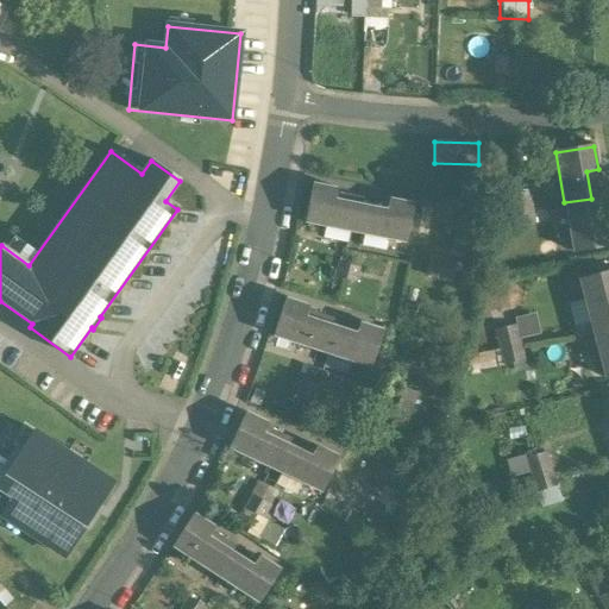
[(360,206),(334,201),(336,190),(313,186),(306,224),(356,233),(360,206)]
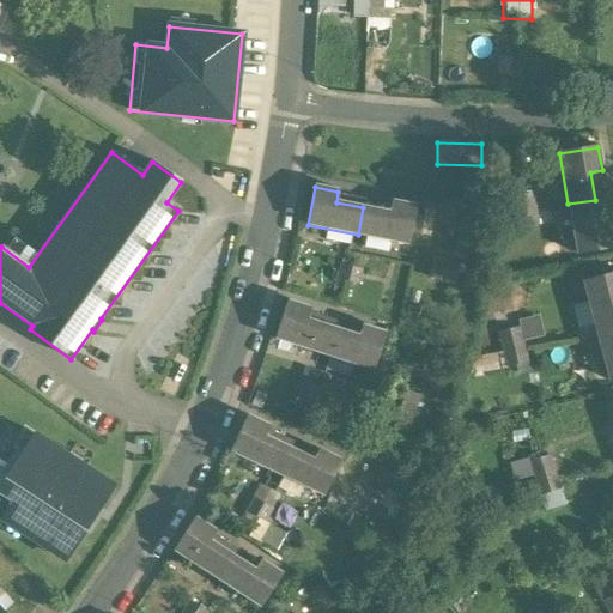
[(532,192),(510,196),(514,213),(535,210),(532,192)]
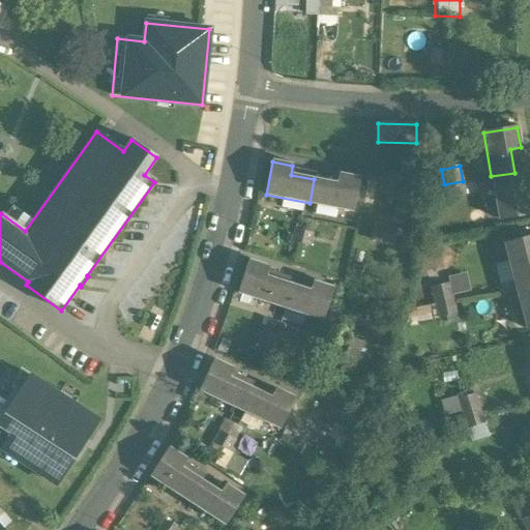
[(514,173),(491,176),(499,221),(529,214),(529,202),(529,195),(519,196),(514,173)]
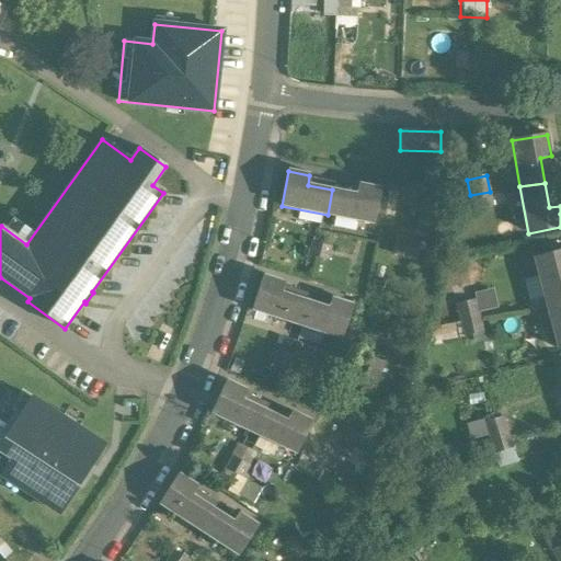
[(357,195),(332,190),(328,215),(374,225),(380,190),(358,185),(357,195)]
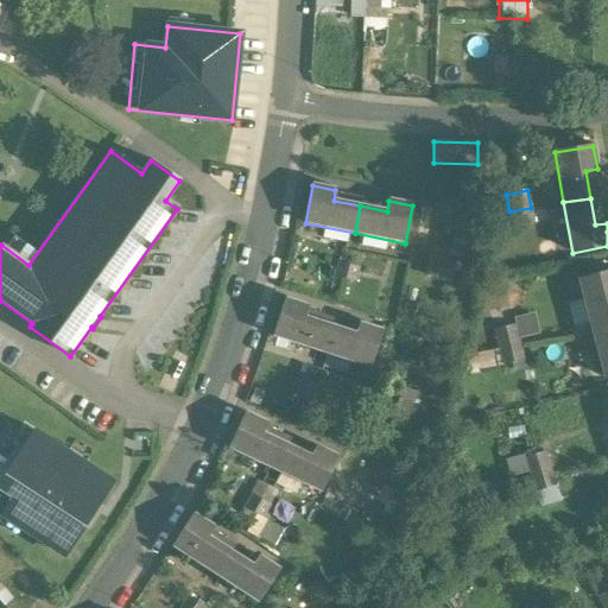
[(531,208),(510,211),(513,229),(534,226),(531,208)]
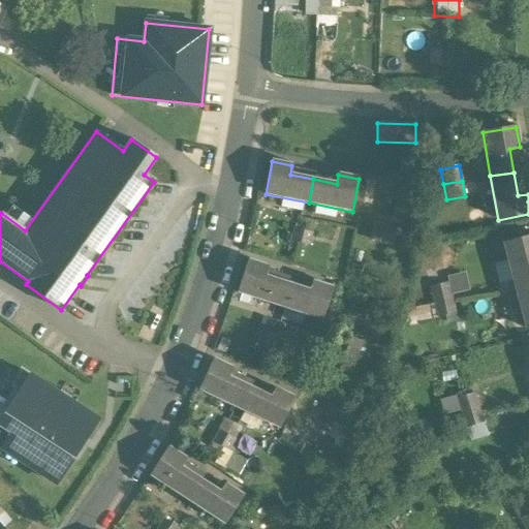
[(397,228),(383,225),(381,234),(394,238),(397,228)]
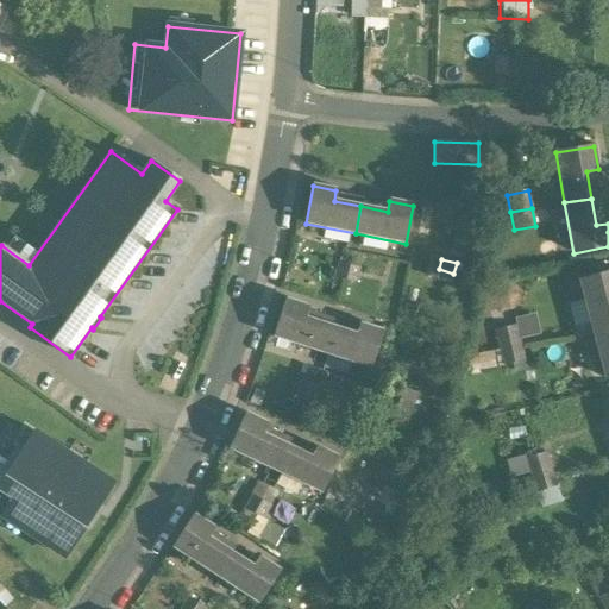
[(349,267),(339,263),(334,278),(345,281),(349,267)]
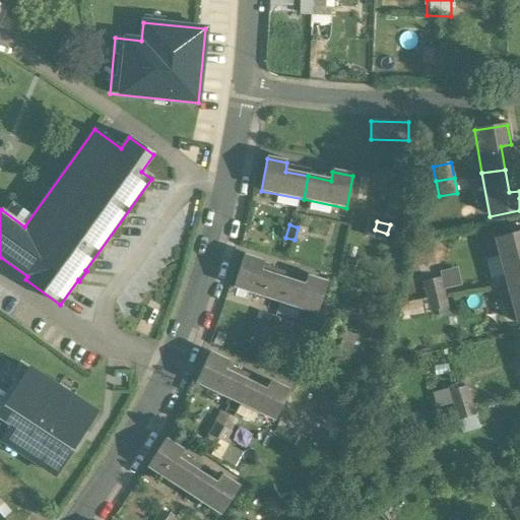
[(307,230),(298,228),(295,240),(304,243),(307,230)]
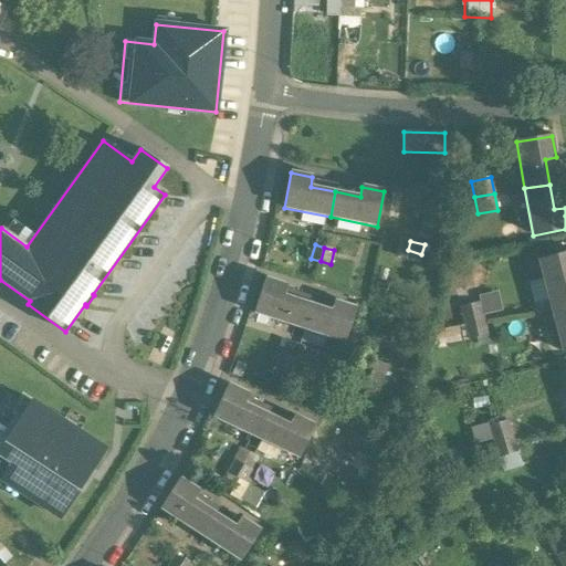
[(421,254),(408,250),(405,260),(419,263),(421,254)]
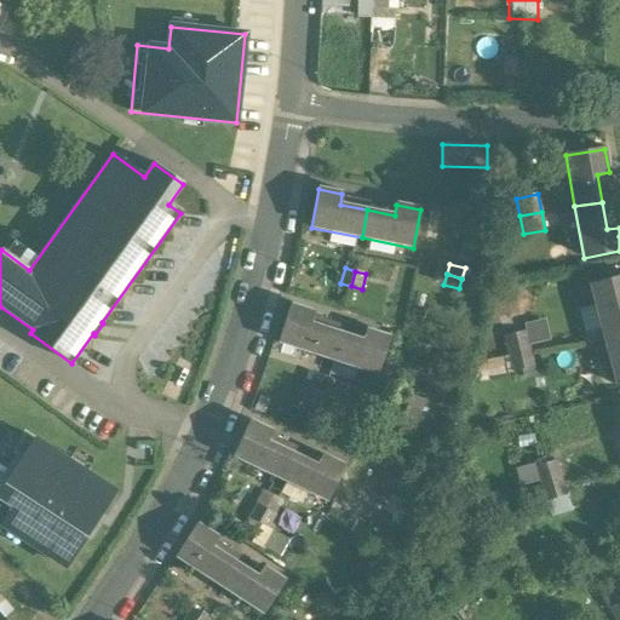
[(619,277),(590,286),(603,336),(619,331),(619,277)]
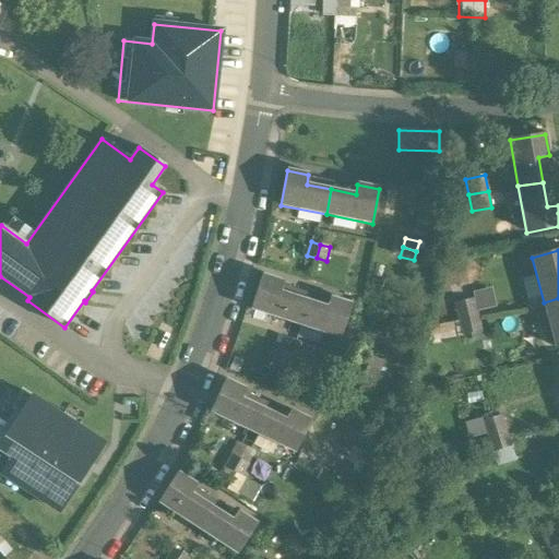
[(304,299),(280,292),(283,282),(262,275),(251,309),(296,324),(304,299)]
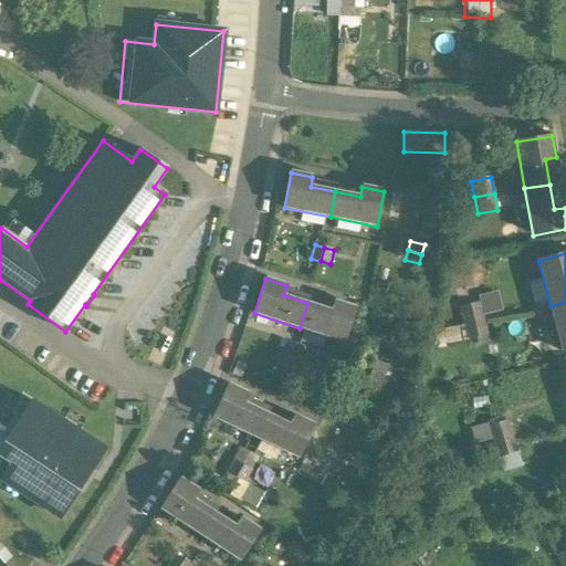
[(332,312),(307,303),(300,328),(344,343),(356,308),(335,302),(332,312)]
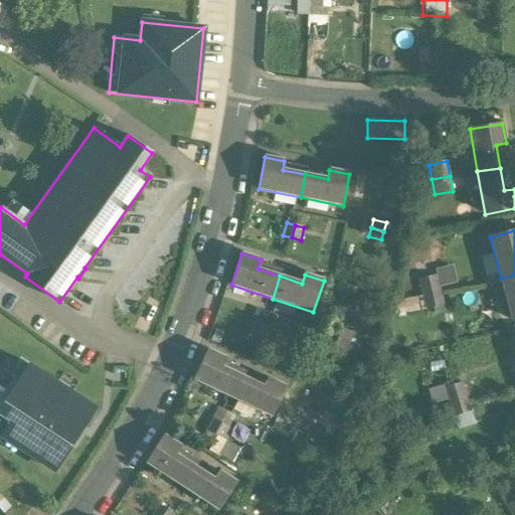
[(514,275),(501,279),(512,321),(514,319),(514,275)]
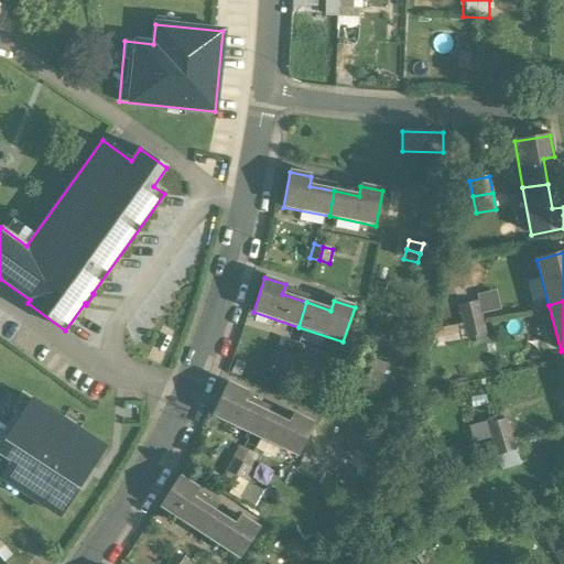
[(478,302),(458,307),(463,323),(481,318),(478,302)]
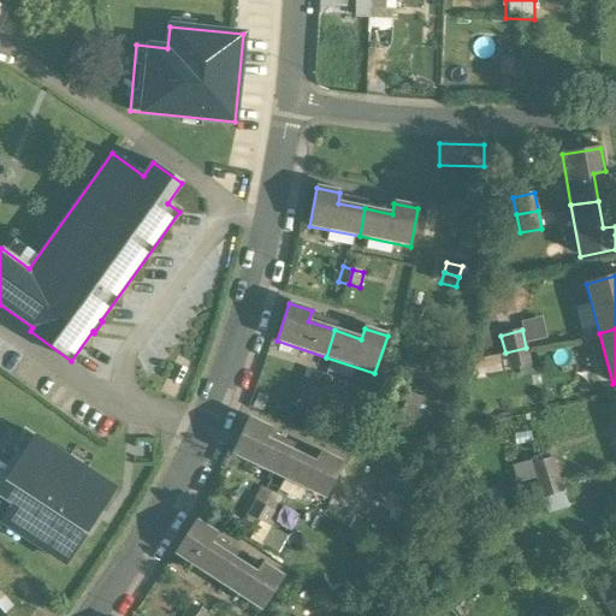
[(526,348),(505,353),(509,371),(531,365),(526,348)]
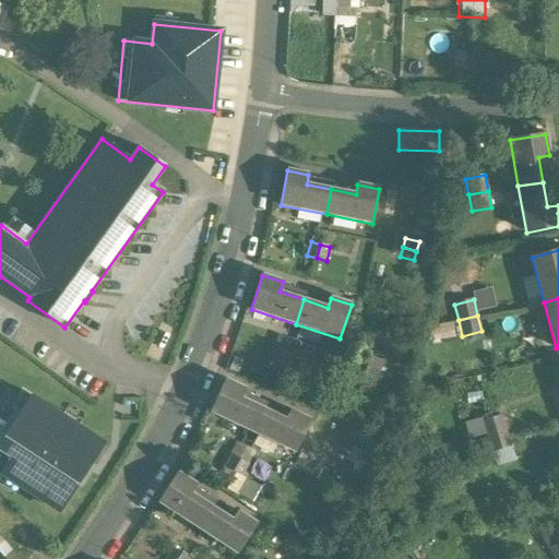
[(277,349),(272,363),(281,366),(286,353),(277,349)]
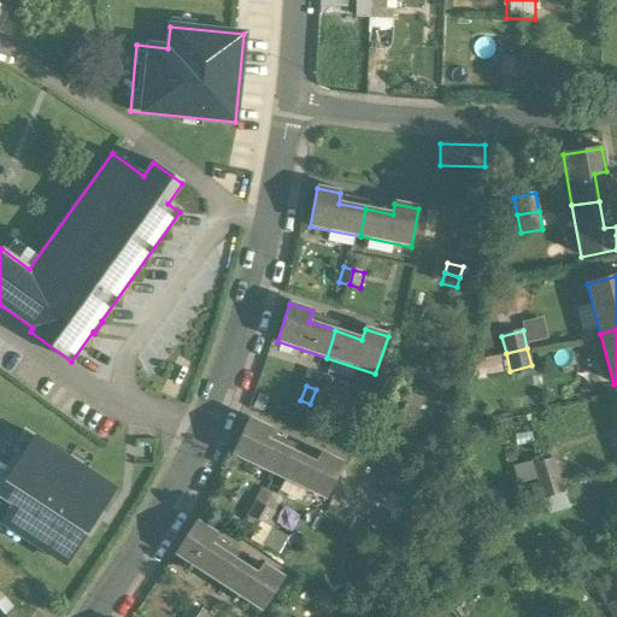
[(327,393),(316,389),(310,404),(321,409),(327,393)]
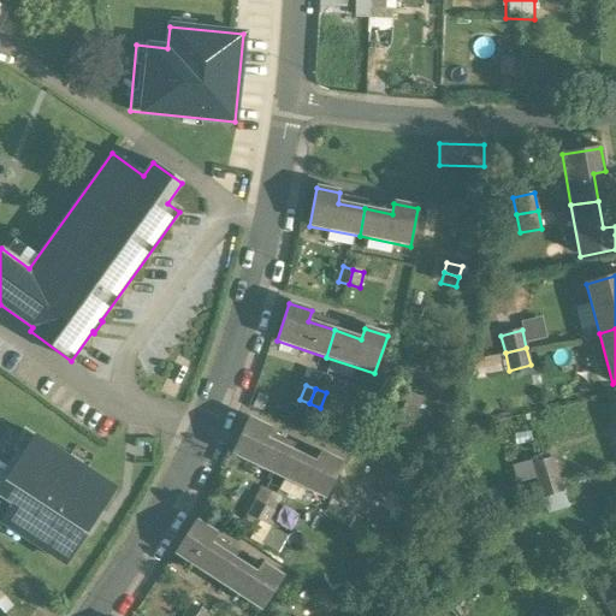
[(424,401),(409,395),(404,404),(419,410),(424,401)]
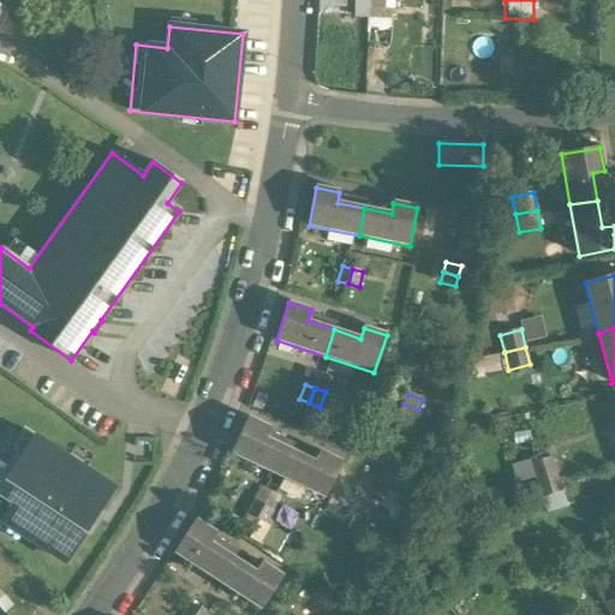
[(418,410),(404,404),(400,413),(415,419),(418,410)]
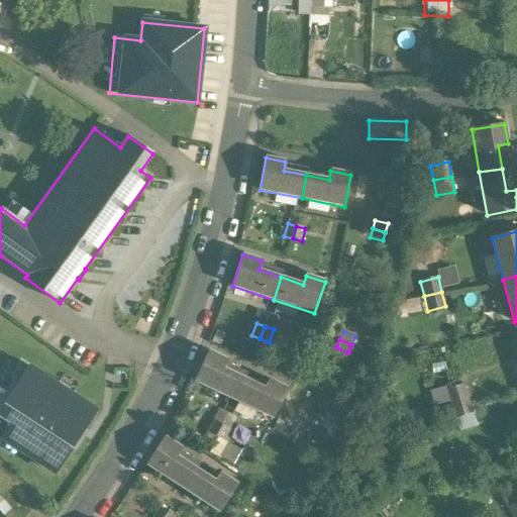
[(227,359),(209,351),(195,382),(233,400),(243,379),(223,369),(227,359)]
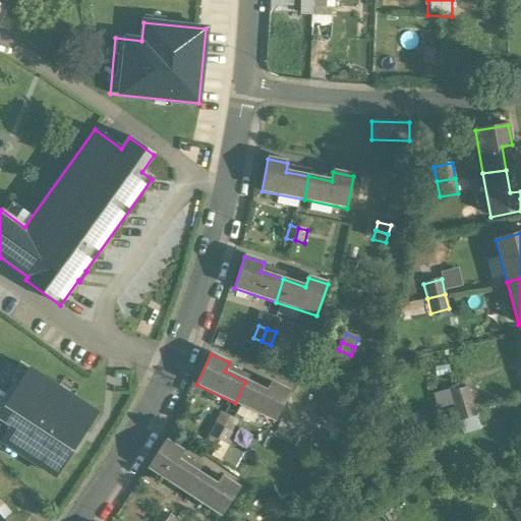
[(96,413),(20,364),(10,380),(14,382),(2,400),(0,398),(0,418),(12,426),(2,443),(55,476),(96,413)]
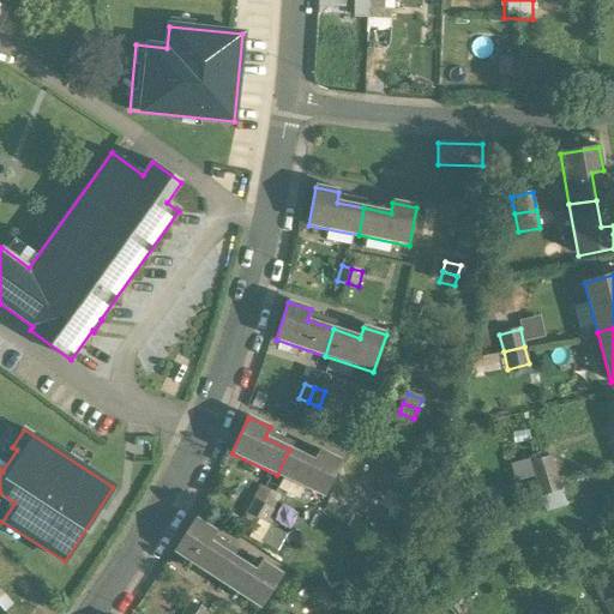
[(314,462),(289,450),(277,475),(324,497),(341,462),(319,451),(314,462)]
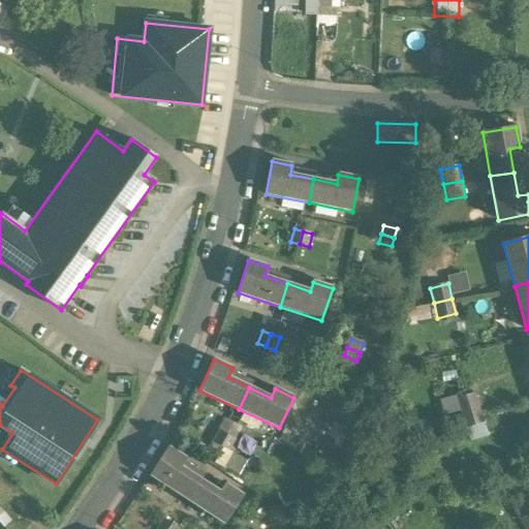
[(474,394),(457,399),(461,414),(478,408),(474,394)]
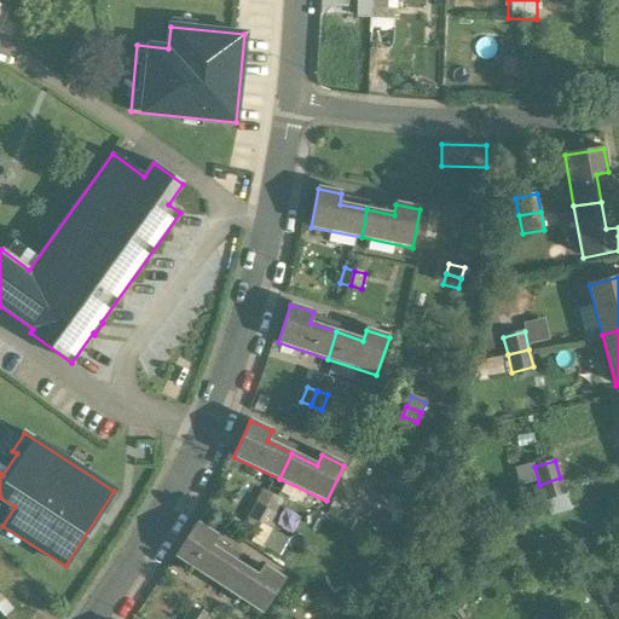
[(560,478),(539,485),(544,502),(566,496),(560,478)]
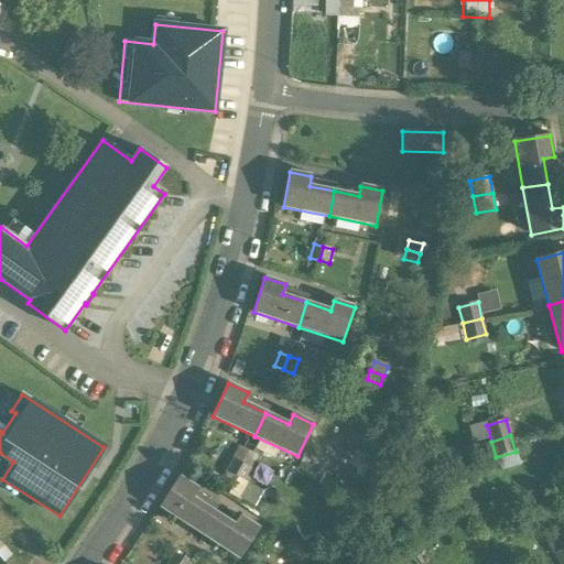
[(234,459),(226,472),(235,477),(242,464),(234,459)]
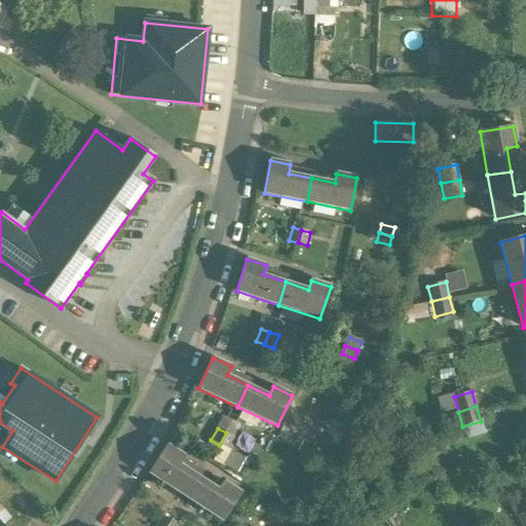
[(233,438),(226,433),(219,445),(227,449),(233,438)]
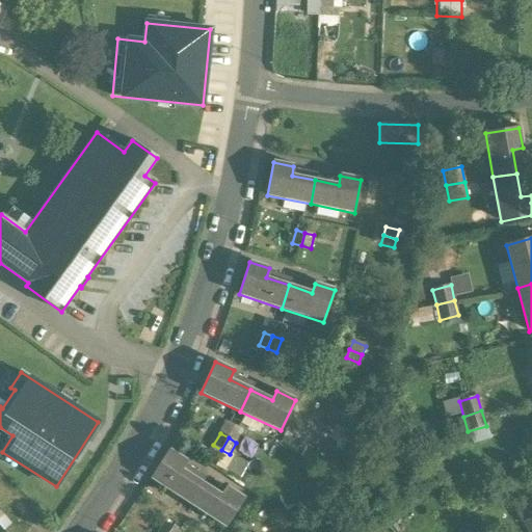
[(187,461),(169,450),(151,478),(188,503),(202,482),(181,470),(187,461)]
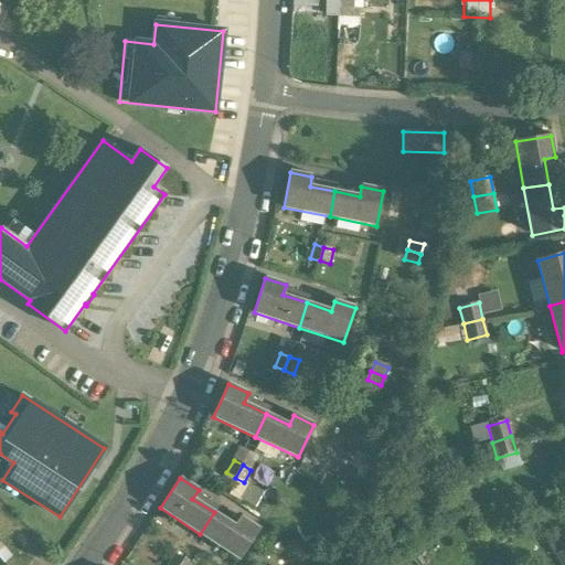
[(339,484),(326,478),(321,487),(334,493),(339,484)]
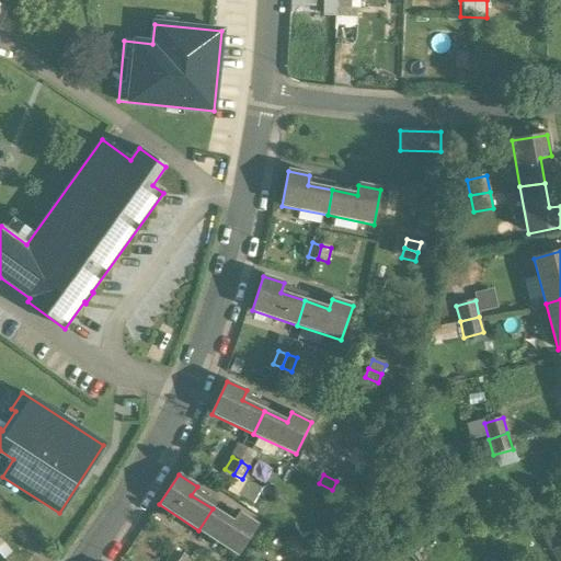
[(332,490),(319,483),(315,492),(327,499),(332,490)]
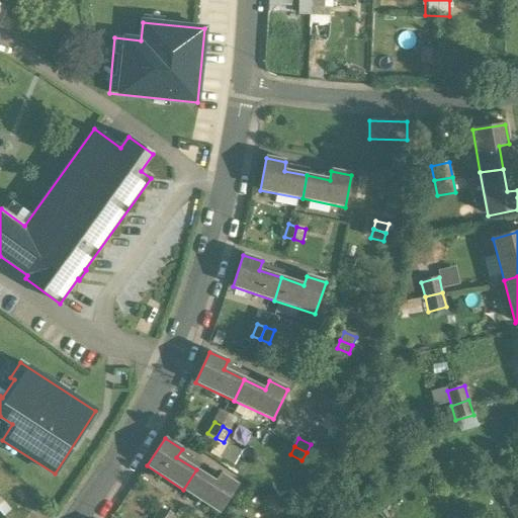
[(216,483),(196,469),(183,490),(220,513),(238,485),(221,475),(216,483)]
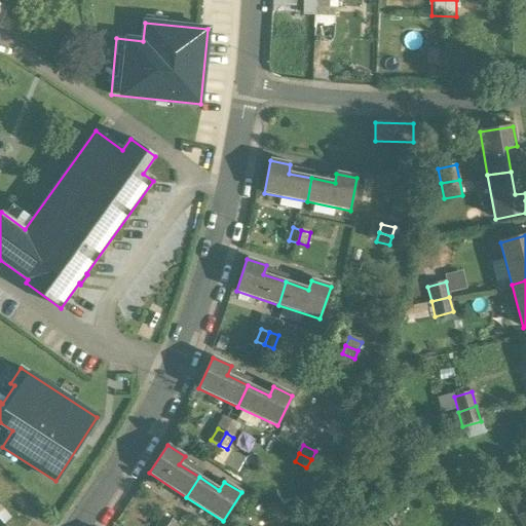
[(525,525),(525,512),(517,517),(521,525),(525,525)]
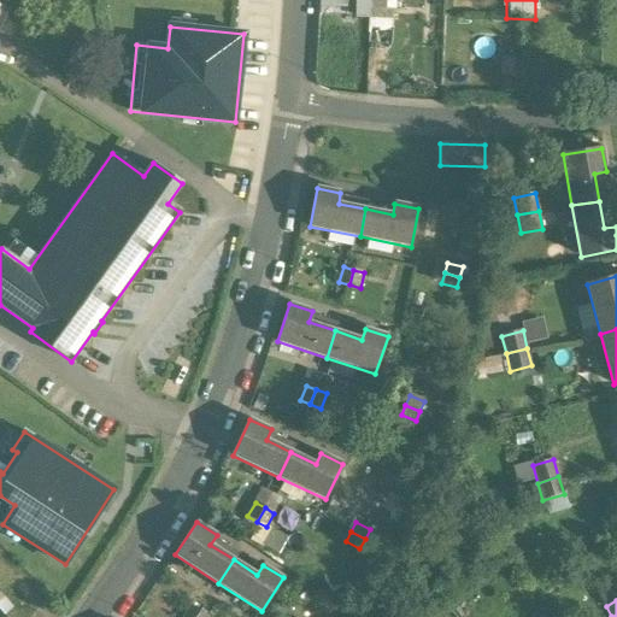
[(191,606),(183,616),(195,616),(200,612),(191,606)]
